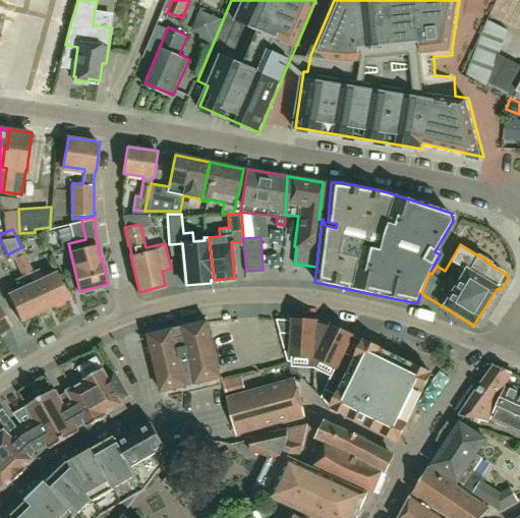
[(20,266),(29,263),(24,252),(16,256),(20,266)]
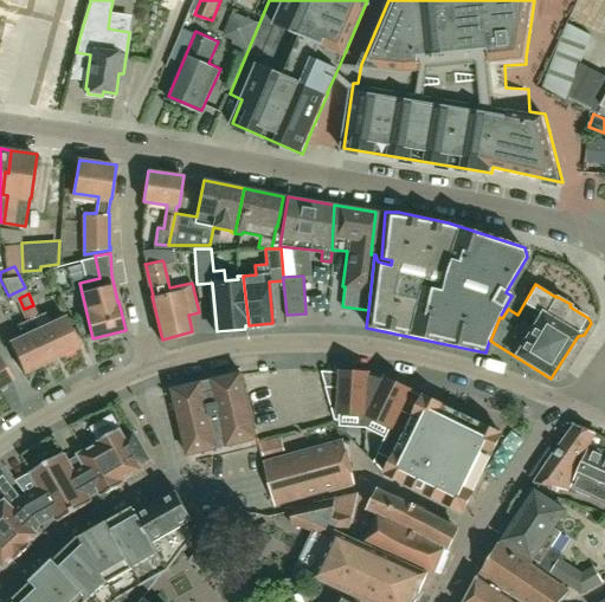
[(33,318),(38,316),(33,305),(24,309),(29,319),(18,325),(23,336),(11,342),(24,371),(52,358),(33,318)]
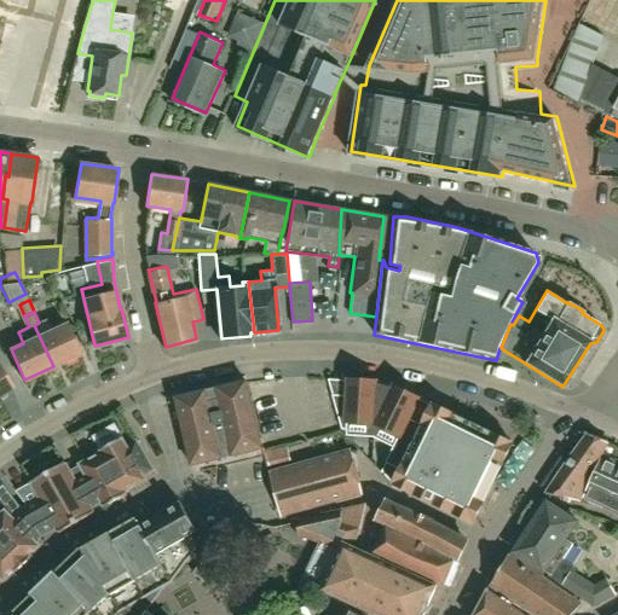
[(34,325),(53,366),(81,354),(68,323),(52,330),(46,319),(39,323),(34,325)]
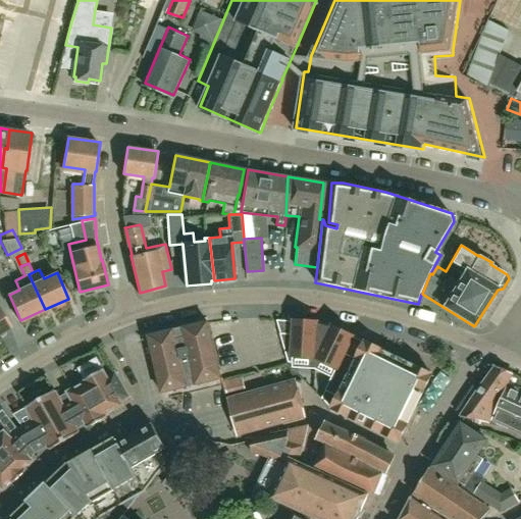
[(0,332),(11,326),(0,307),(0,332)]
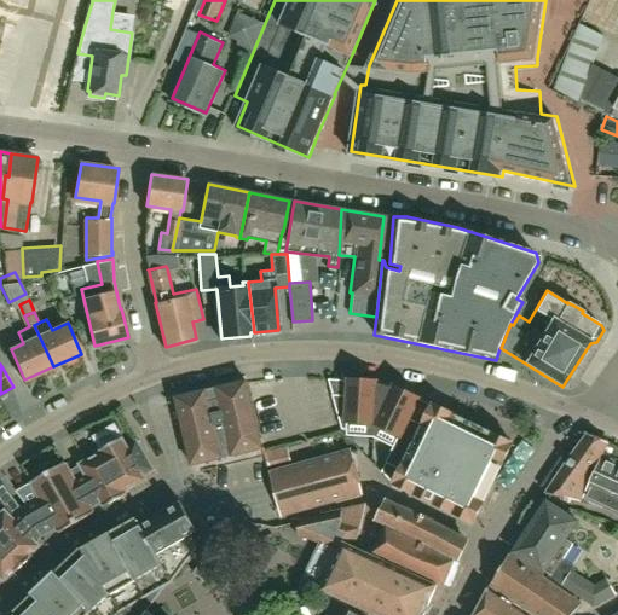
[(335,393),(334,393),(344,427),(348,428),(350,421),(376,422),(386,384),(379,382),(379,379),(350,377),(350,378),(348,394),(335,393)]
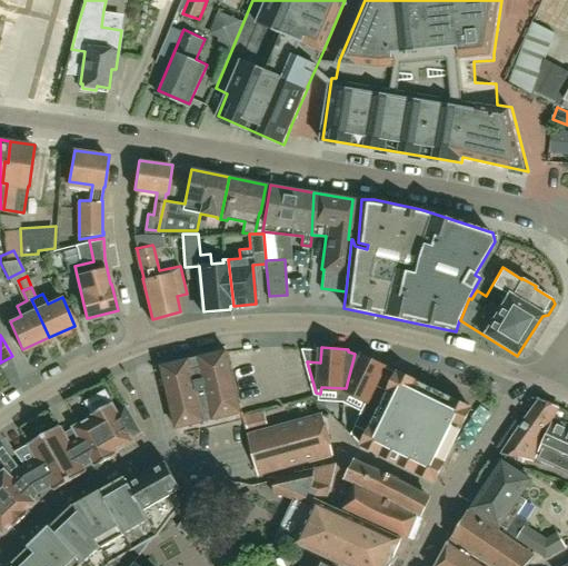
[(229,349),(162,364),(178,427),(242,411),(229,350),(229,349)]
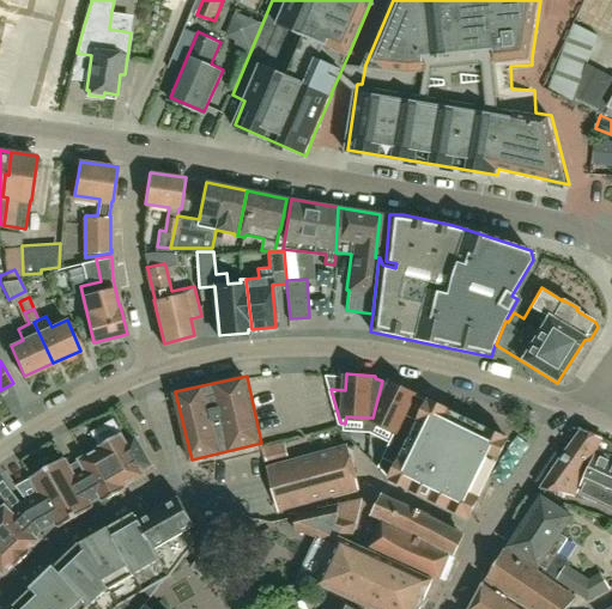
[(419,420),(407,414),(417,394),(417,393),(391,381),(389,383),(382,381),(373,418),(397,430),(392,440),(385,456),(399,463),(419,420)]
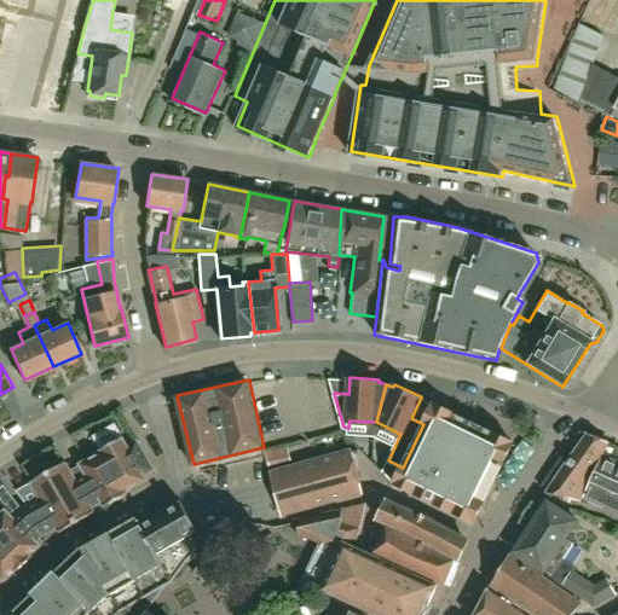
[(396,482),(475,520),(513,442),(434,404),(423,424),(403,468),(396,482)]
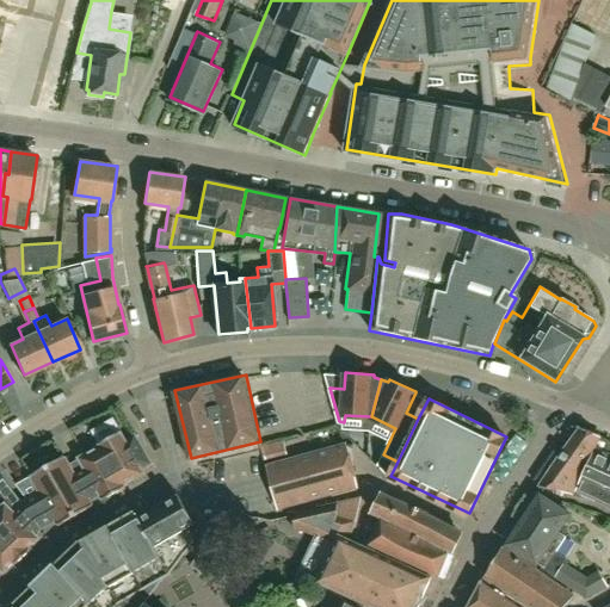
[(575,489),(593,450),(601,435),(581,427),(566,447),(559,443),(535,478),(542,483),(541,484),(573,493),(575,489)]
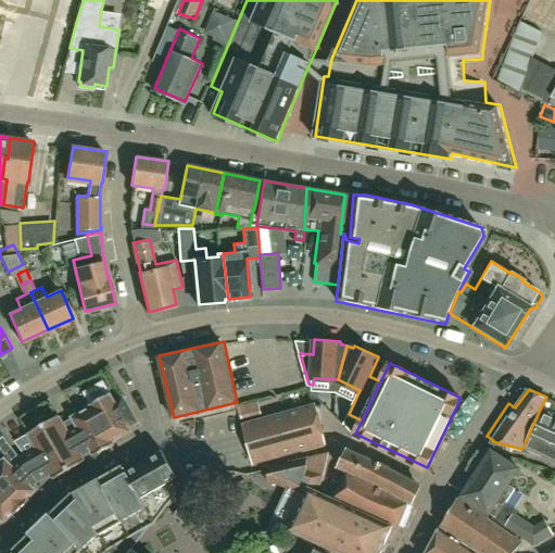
[(111,391),(90,403),(91,405),(114,440),(133,429),(130,425),(139,420),(124,393),(115,399),(111,391)]
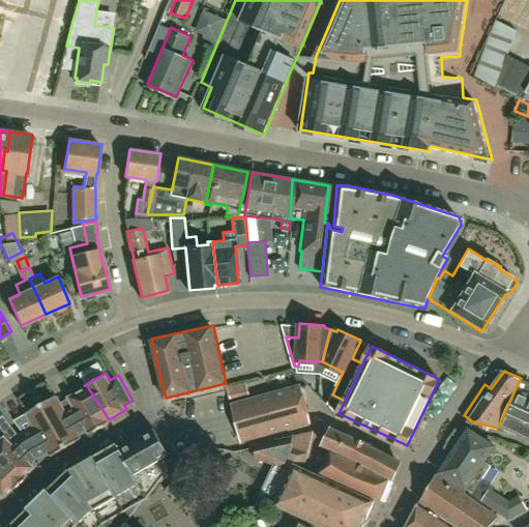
[(301,385),(232,404),(234,410),(242,440),(311,420),(309,411),(306,402),(301,385)]
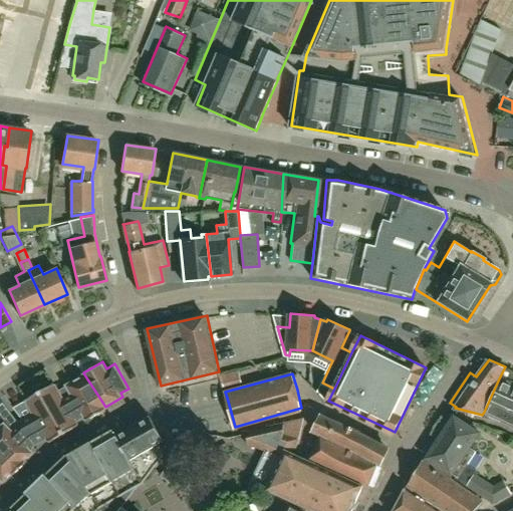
[(88,420),(106,409),(105,407),(84,374),(59,389),(63,396),(77,420),(86,415),(88,420)]
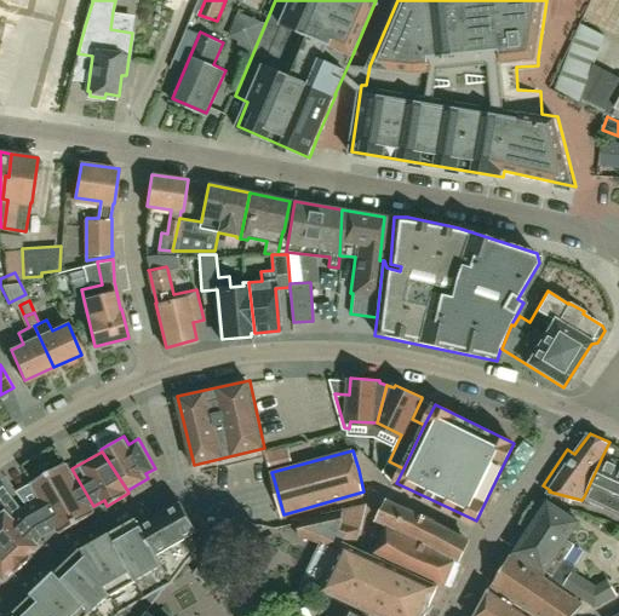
[(618,462),(602,456),(584,496),(618,513),(618,462)]
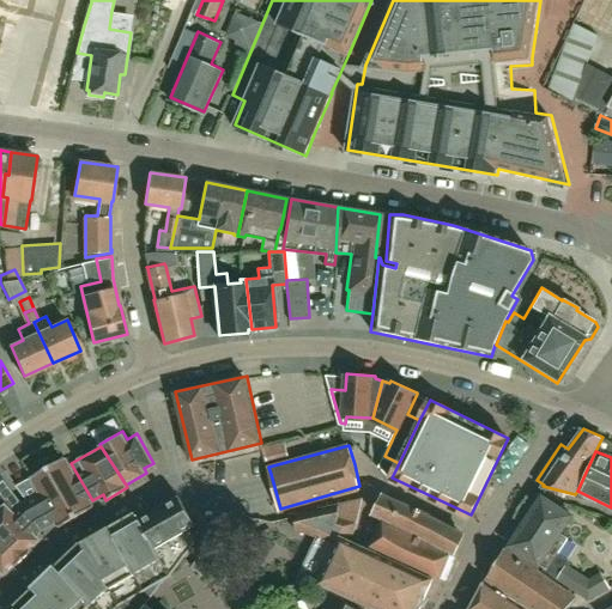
[(41,492),(29,499),(49,525),(58,521),(60,525),(95,505),(92,500),(76,472),(71,463),(66,456),(31,476),(41,492)]
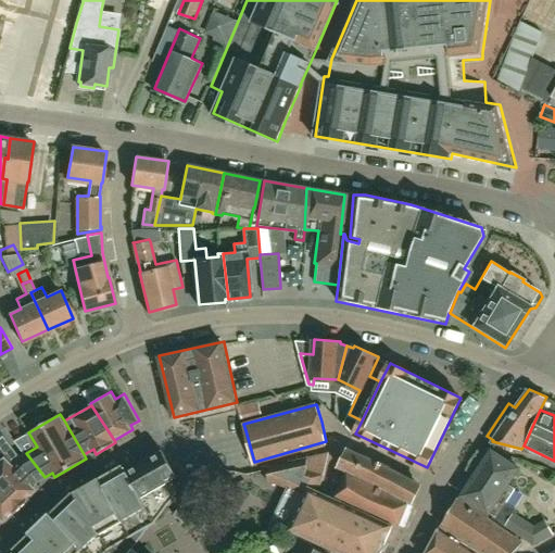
[(141,552),(134,547),(133,549),(127,538),(147,527),(149,528),(151,525),(155,523),(179,491),(173,480),(179,476),(163,449),(127,470),(124,464),(77,491),(75,490),(11,551),(12,552),(11,552),(141,552)]
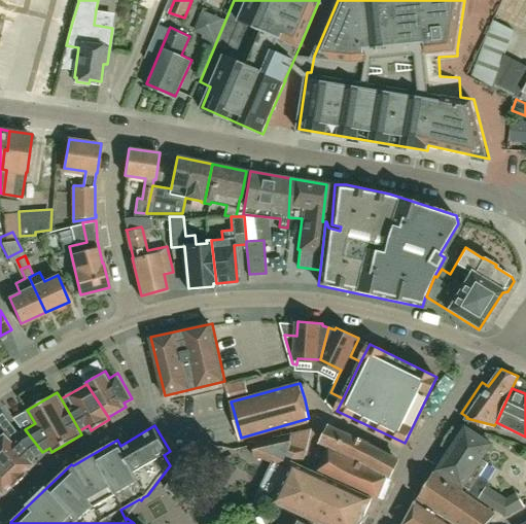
[(371,443),(331,425),(323,442),(330,446),(319,468),(342,480),(380,496),(389,477),(388,477),(389,474),(397,457),(371,443)]
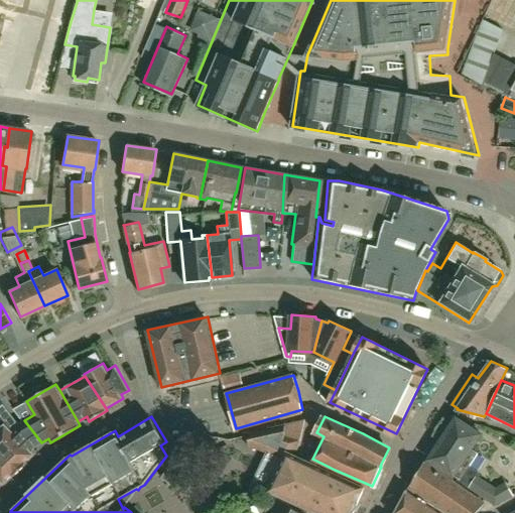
[(352,512),(365,487),(295,455),(301,439),(304,419),(249,433),(249,445),(261,449),(283,460),(268,490),(317,512),(352,512)]
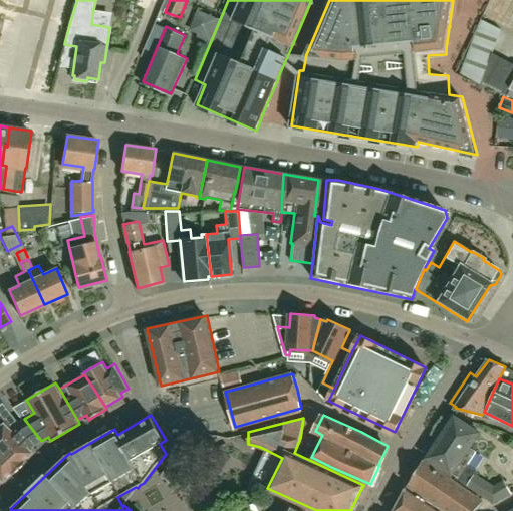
[(477,450),(470,446),(479,433),(464,423),(455,418),(429,458),(459,477),(457,479),(470,487),(470,486),(494,502),(512,492),(511,492),(505,481),(495,486),(477,475),(479,472),(477,470),(468,464),(473,457),(477,450)]
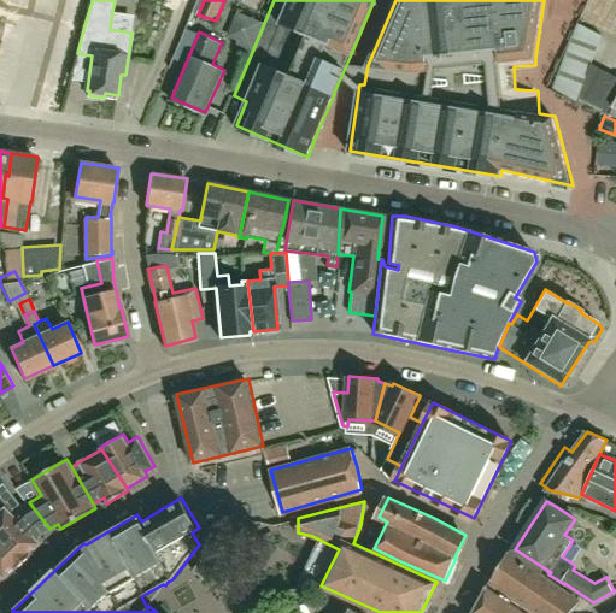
[(25,504),(23,505),(13,514),(7,507),(0,513),(0,535),(25,561),(33,554),(30,553),(41,542),(37,538),(44,532),(46,531),(50,529),(29,502),(25,504)]
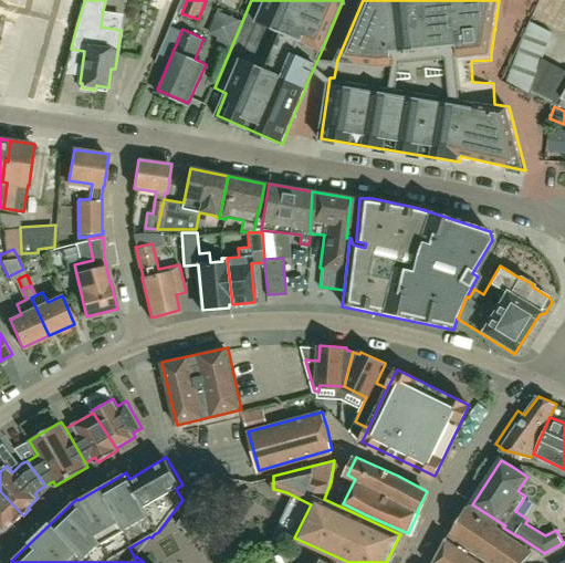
[(189,531),(212,500),(213,498),(216,472),(199,472),(198,497),(178,522),(189,531)]
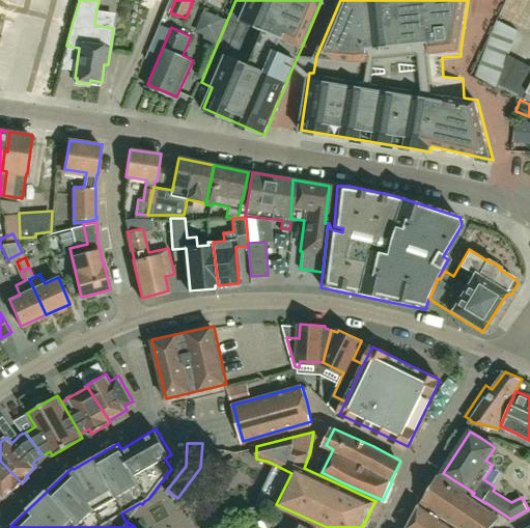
[(0,495),(2,493),(5,497),(15,488),(16,490),(22,483),(0,461),(0,495)]
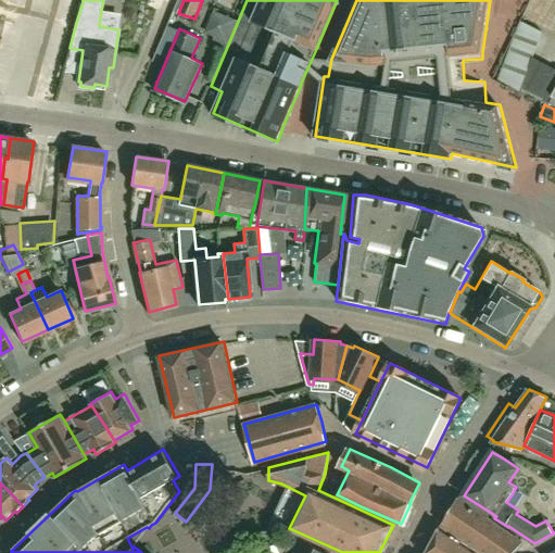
[(484,552),(512,552),(522,542),(458,498),(442,525),(462,538),(484,552)]
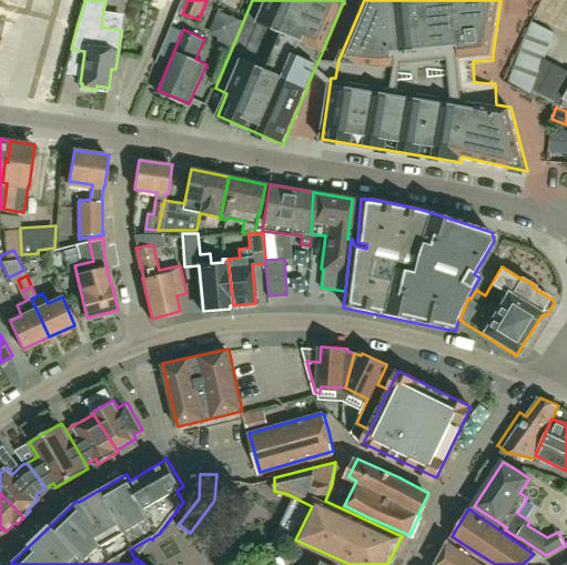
[(489,564),(472,553),(451,540),(451,538),(435,564),(489,564)]
